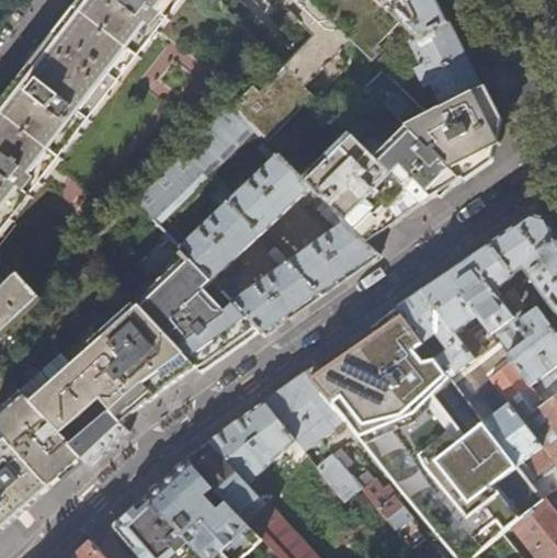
[(0,219),(170,0),(79,0),(0,101),(0,219)]
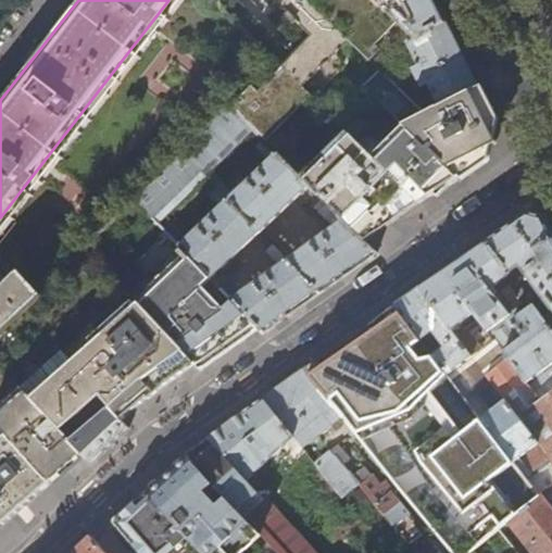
[(346,36),(318,11),(306,0),(272,0),(306,33),(276,63),(278,65),(279,65),(298,84),(346,36)]
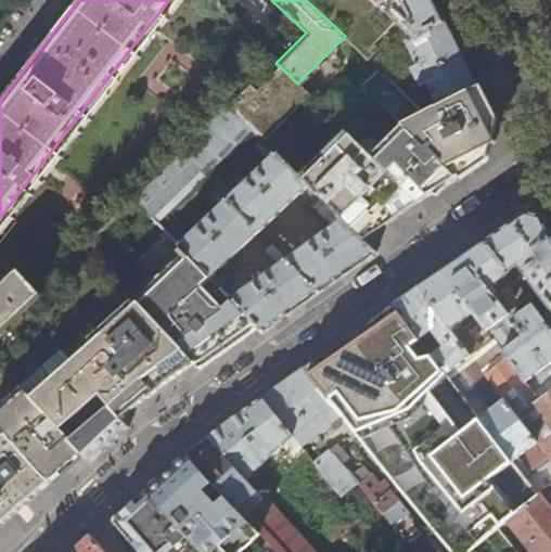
[(306,0),(318,11),(328,0),(306,0)]
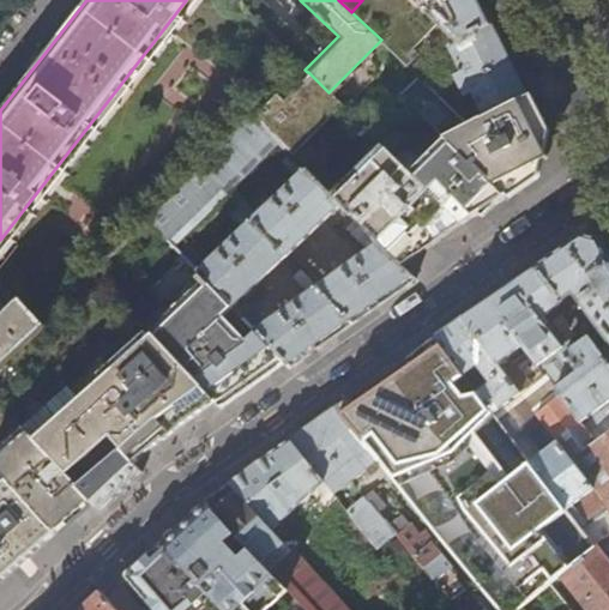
[(519,84),(488,22),(459,35),(436,13),(426,2),(423,0),(362,0),(351,12),(381,40),(416,74),(397,92),(446,140),(469,164),(499,194),(531,173),(541,126),(525,95),(519,84)]
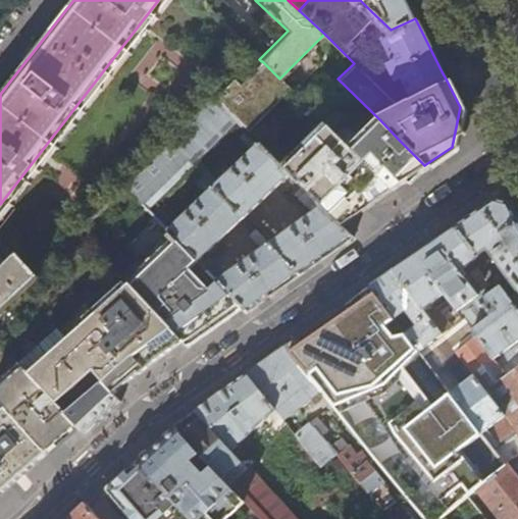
[(360,0),(362,2),(365,0),(372,0),(376,8),(371,11),(391,30),(415,18),(406,0),(360,0)]
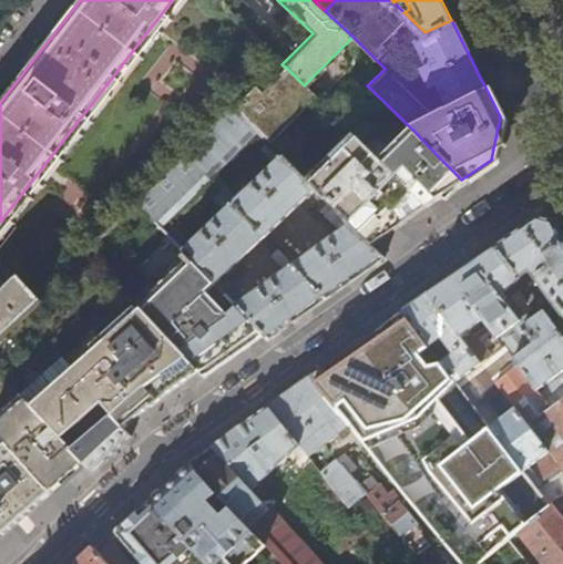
[(402,182),(380,161),(351,132),(317,165),(295,142),(328,109),(304,85),(285,67),(284,67),(259,92),(251,83),(231,103),(255,129),(265,139),(311,185),(330,205),(368,244),(378,237),(398,223),(425,205),(402,182)]
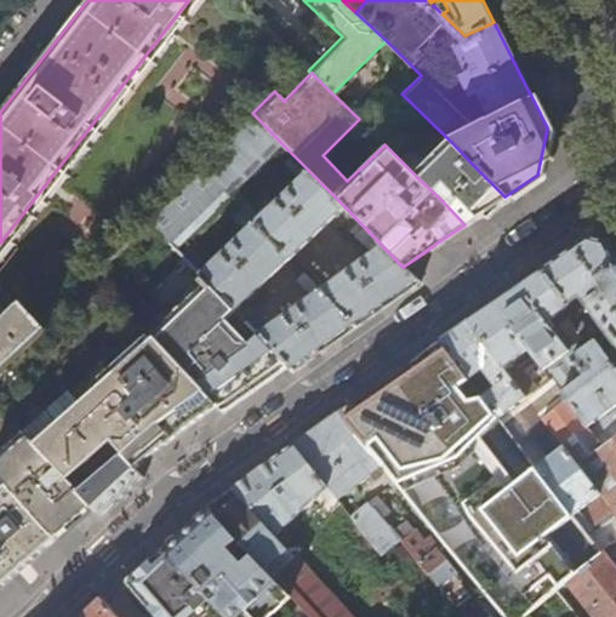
[(227,194),(279,141),(252,113),(199,166),(227,194)]
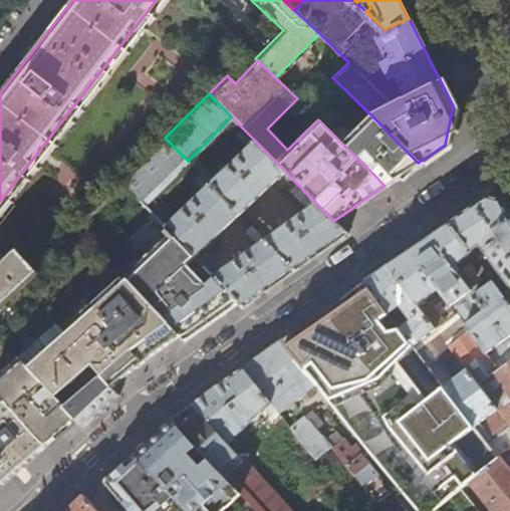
[(364,165),(393,138),(373,117),(344,146),(364,165)]
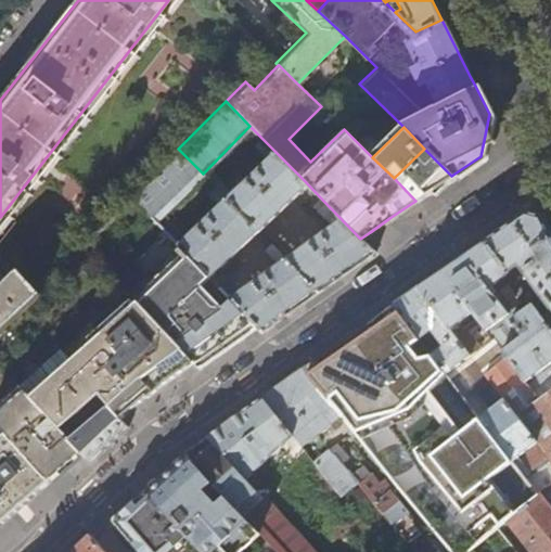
[(305,181),(259,136),(253,142),(267,156),(226,197),(256,228),(305,181)]
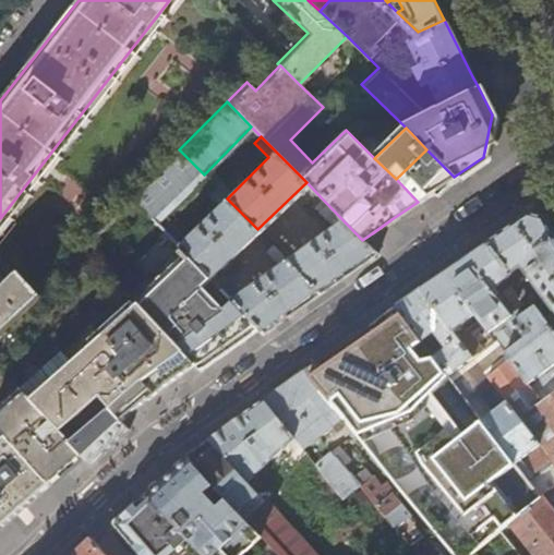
[(204,175),(179,149),(132,195),(156,220),(204,175)]
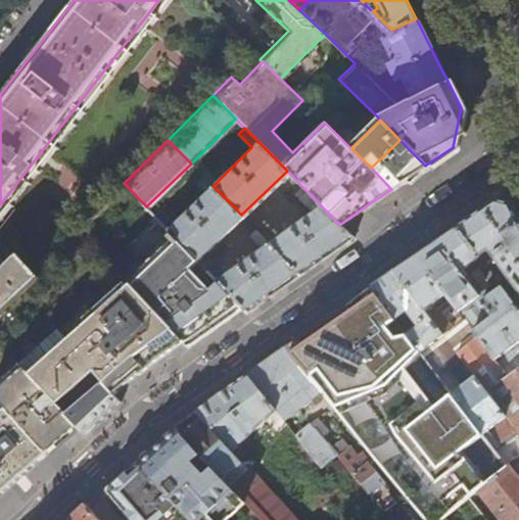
[(425,166),(399,140),(371,168),(391,189),(398,184),(406,179),(425,166)]
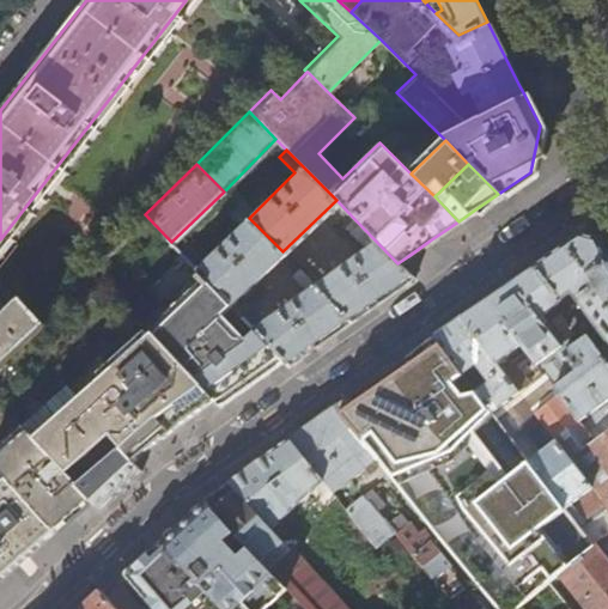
[(229,304),(283,251),(249,218),(233,201),(226,208),(242,225),(195,268),(204,276),(229,304)]
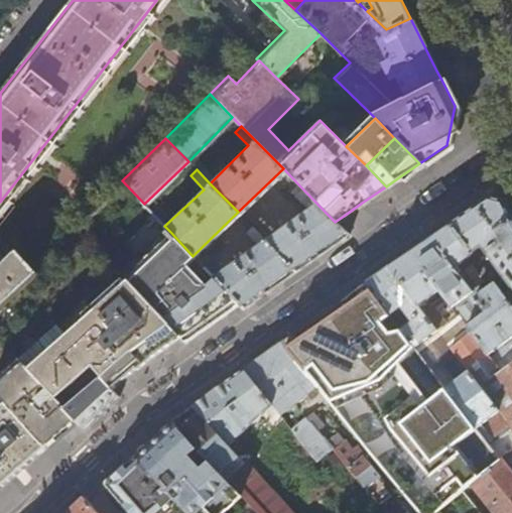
[(346,232),(335,222),(300,186),(293,193),(305,205),(305,210),(264,240),(293,269),(324,248),(346,232)]
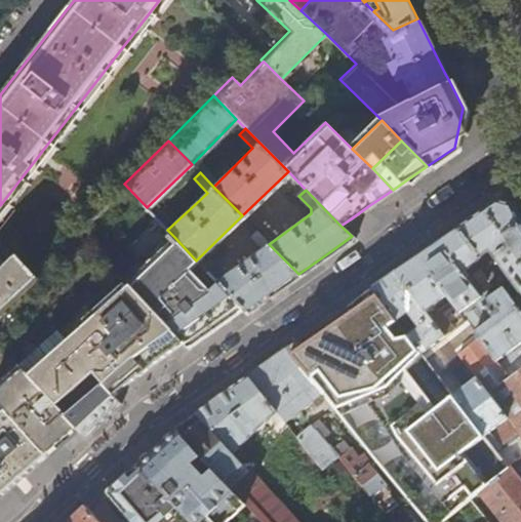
[(475,212),(455,226),(477,255),(486,248),(517,289),(508,296),(520,313),(520,224),(510,202),(494,198),(475,212)]
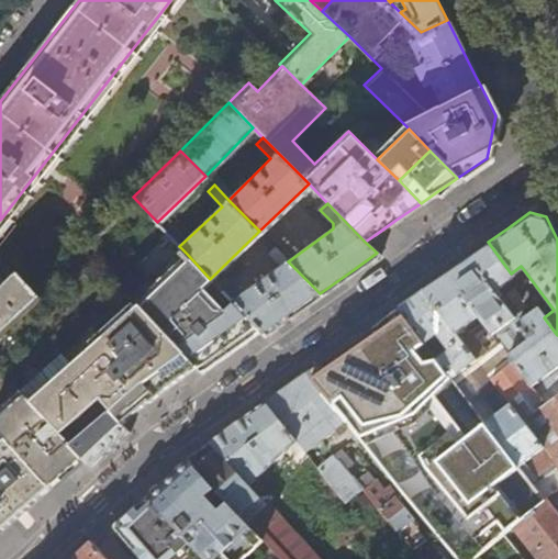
[(511,274),(488,242),(476,250),(457,264),(435,279),(421,289),(493,384),(505,402),(557,470),(557,335),(544,317),(511,274)]
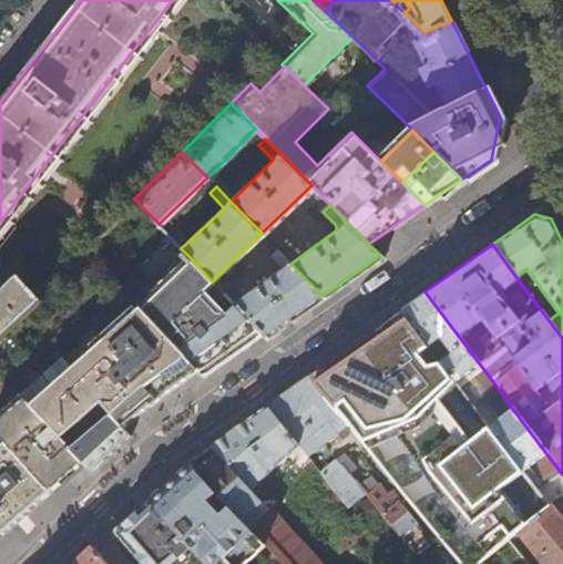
[(298,314),(323,296),(290,264),(276,247),(270,254),(285,267),(233,304),(259,332),(264,337),(298,314)]
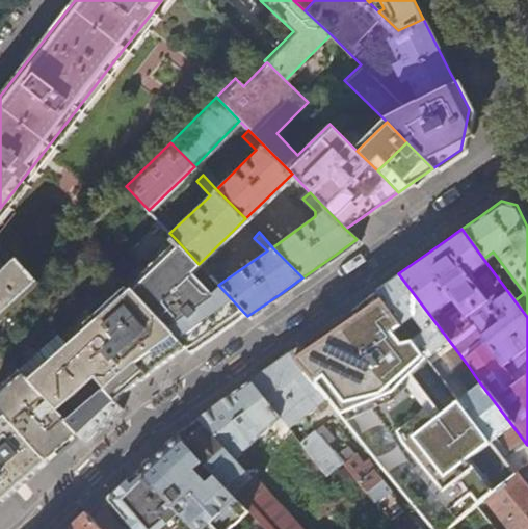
[(243,312),(218,285),(199,264),(177,240),(146,270),(132,258),(115,273),(129,287),(184,344),(189,349),(194,346),(237,316),(243,312)]
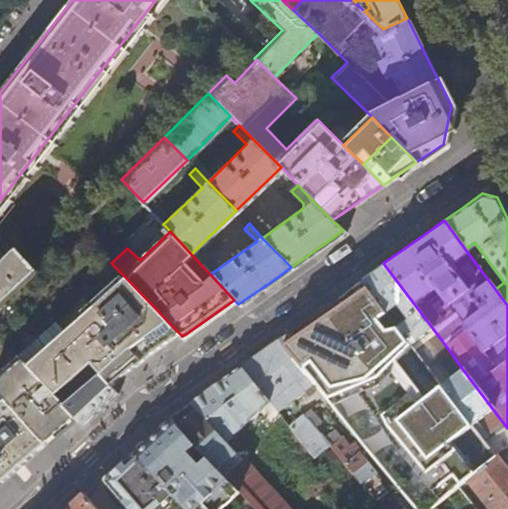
[(0,301),(33,270),(12,248),(0,258),(0,301)]
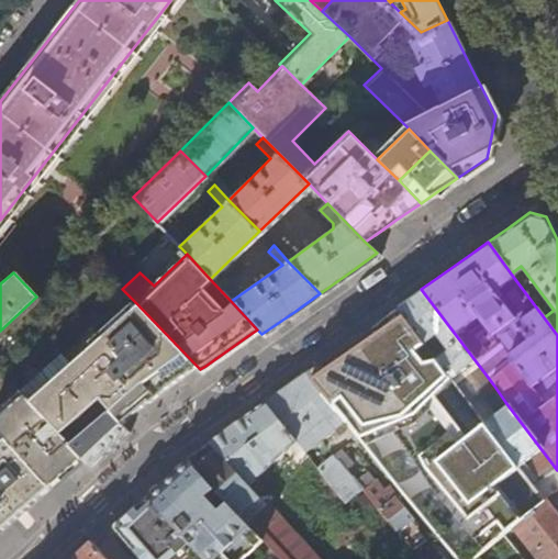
[(446,348),(434,357),(448,377),(449,378),(468,402),(493,384),(421,289),(406,299),(395,308),(422,342),(435,332),(446,348)]
